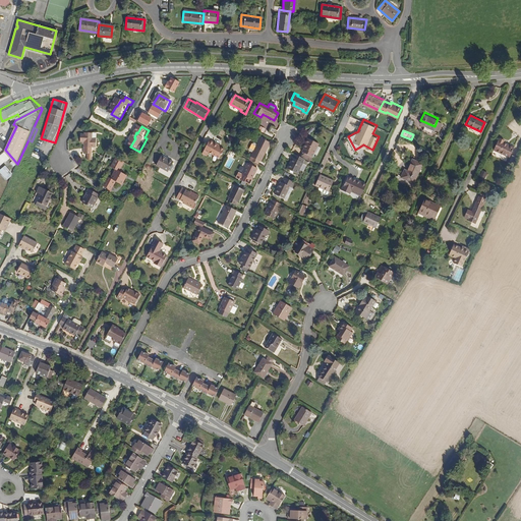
[(96,139),(96,134),(88,133),(88,135),(83,135),(83,143),(88,143),(87,155),(91,155),(95,155),(96,150),(100,150),(100,139),(96,139)]
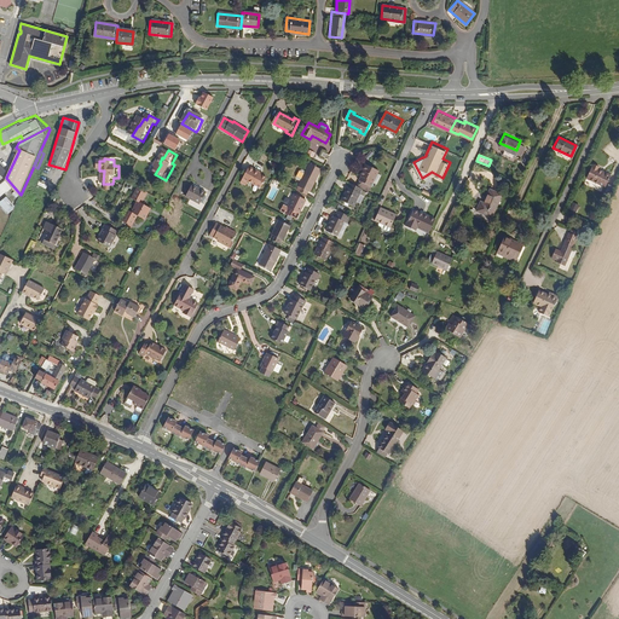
[(260,171),(260,169),(249,163),(241,179),(247,183),(249,179),(261,186),(267,175),(260,171)]
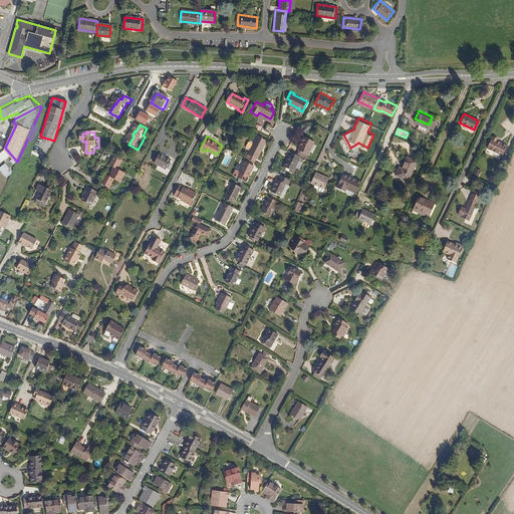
[(495,139),(496,138),(492,136),(491,138),(490,137),(486,147),(501,154),(506,144),(495,139)]
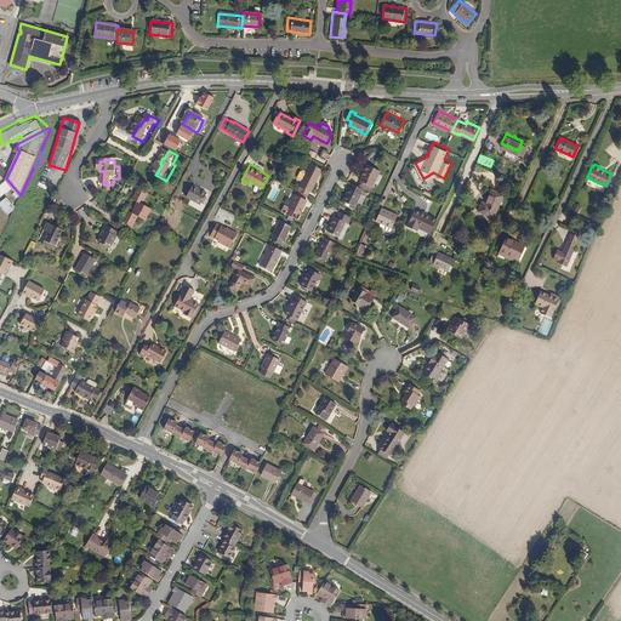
[(308,197),(322,171),(309,165),(296,191),(308,197)]
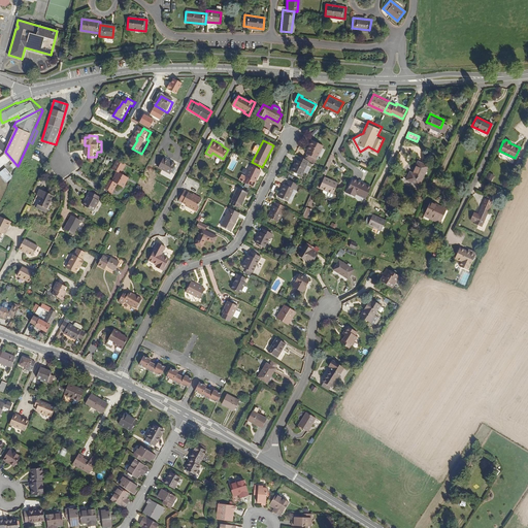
[(317,159),(323,145),(314,141),(310,146),(309,145),(307,150),(308,151),(306,154),(307,154),(317,159)]
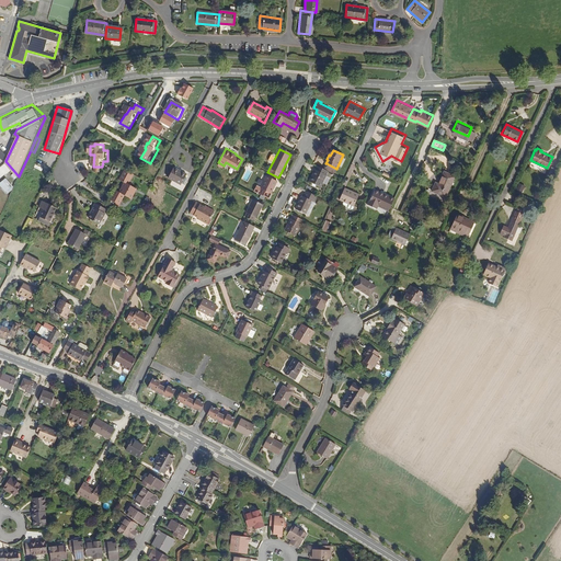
[(0,174),(1,176),(12,169),(6,161),(0,165),(0,174)]
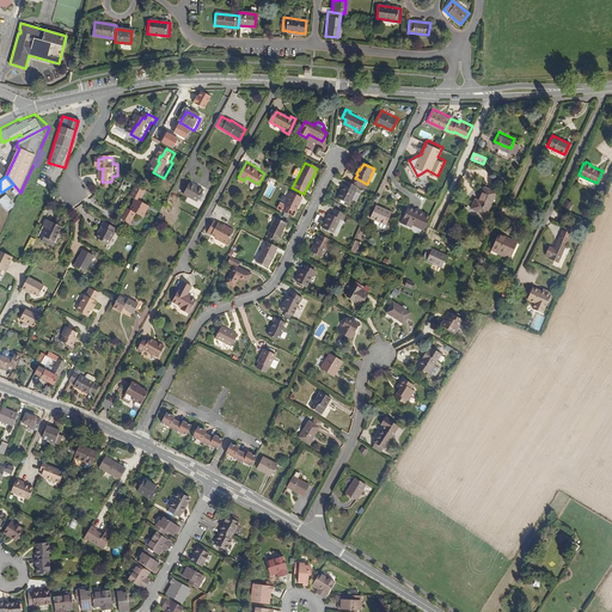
[(365,189),(367,184),(356,178),(354,183),(365,189)]
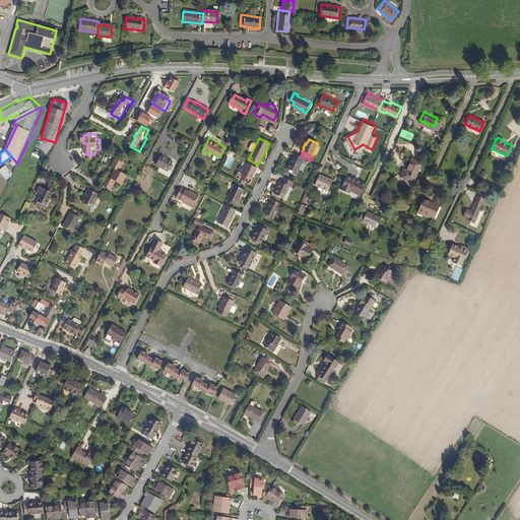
[(303,161),(304,158),(294,153),(291,156),(293,156),(289,164),(288,164),(286,168),(297,173),(299,169),(302,170),(304,170),(306,164),(303,161)]
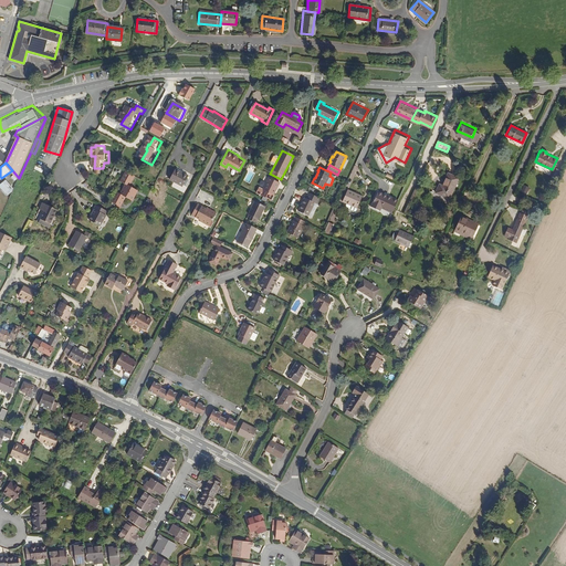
[(134,188),(139,178),(129,173),(124,182),(129,186),(124,195),(121,194),(115,203),(125,208),(129,199),(136,202),(142,192),(134,188)]
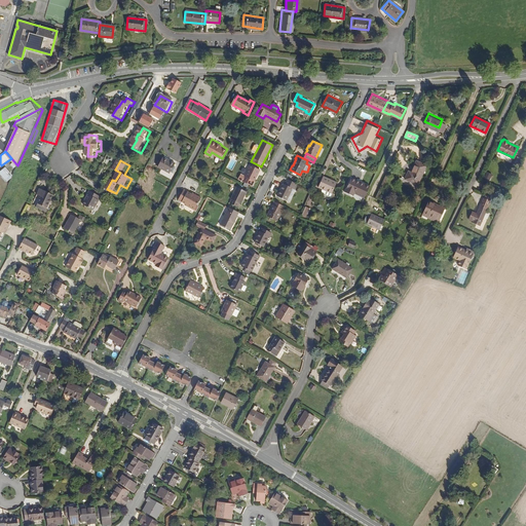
[(173,177),(178,167),(166,161),(161,171),(173,177)]
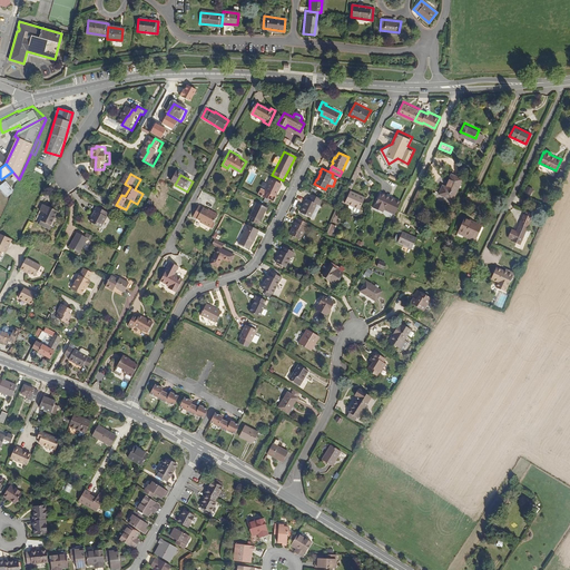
[(451,200),(460,180),(450,175),(443,187),(441,186),(438,195),(451,200)]
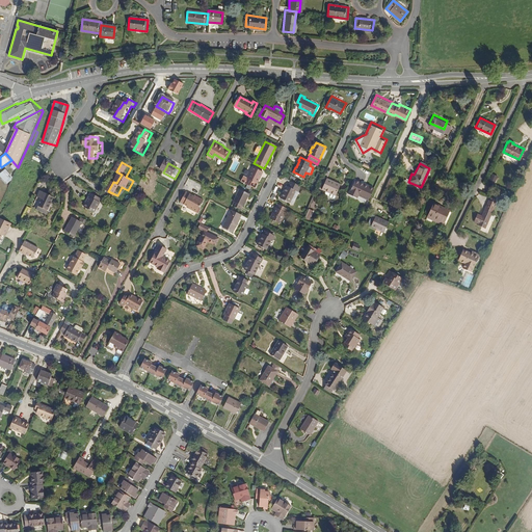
[(254,188),(262,171),(251,167),(244,183),(254,188)]
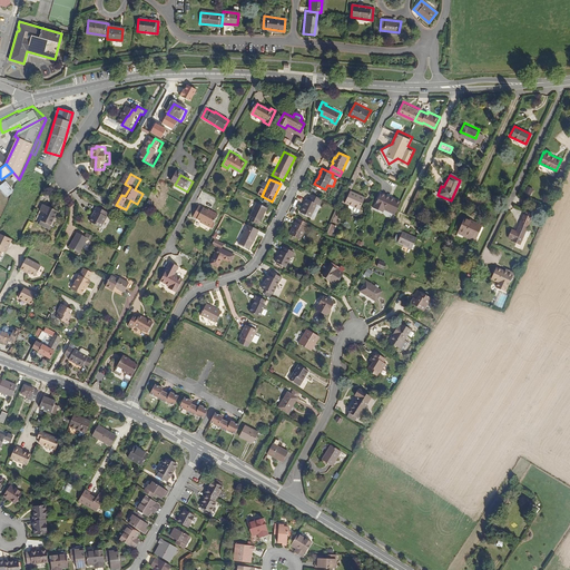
[(0,188),(7,197),(15,190),(6,180),(0,185),(0,188)]
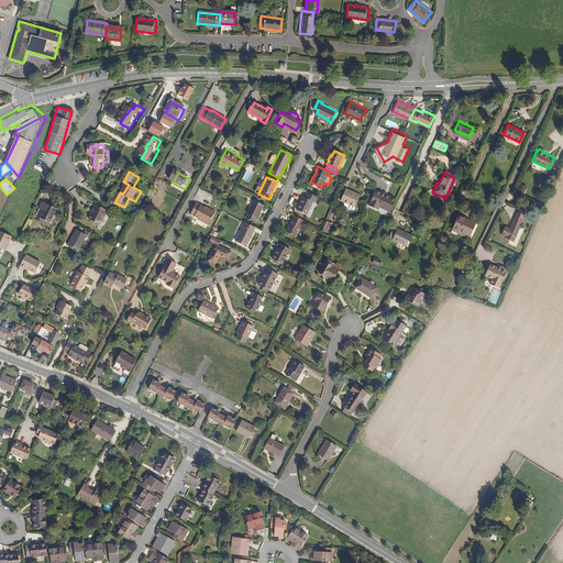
[(355,205),(361,192),(346,186),(341,198),(345,200),(344,201),(344,202),(346,203),(348,206),(352,208),(353,207),(355,205)]
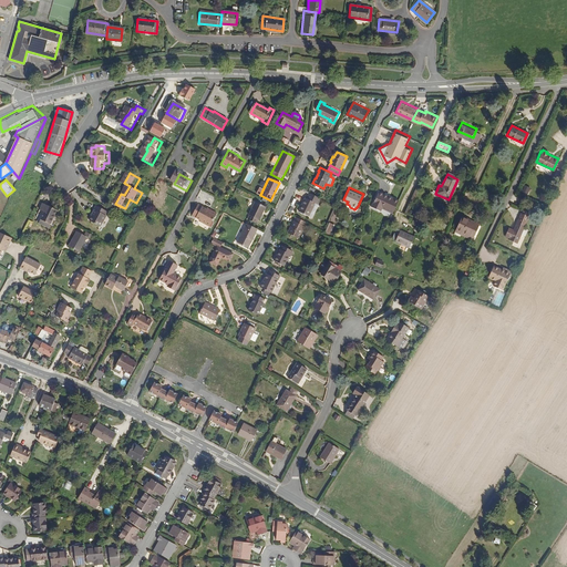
[(394,209),(400,198),(380,188),(373,204),(381,207),(383,205),(394,209)]
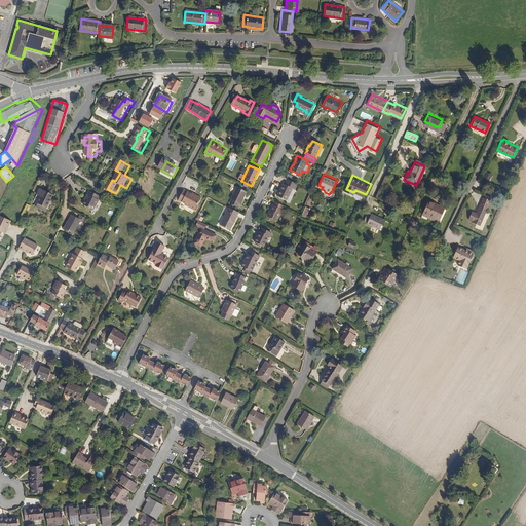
[(294,187),(296,184),(286,179),(284,182),(280,189),(279,188),(276,195),(286,199),(292,186),(294,187)]
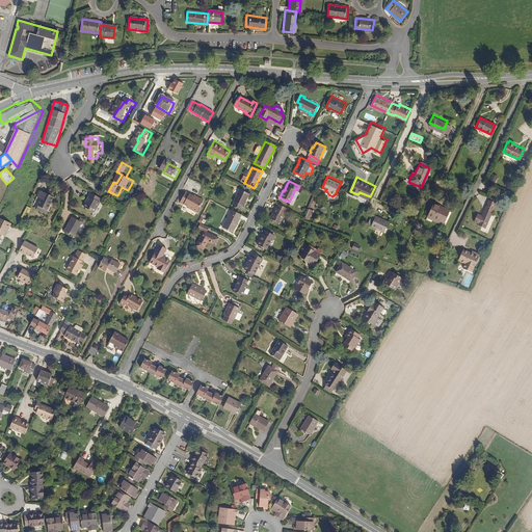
[(240,210),(248,194),(239,189),(231,205),(240,210)]
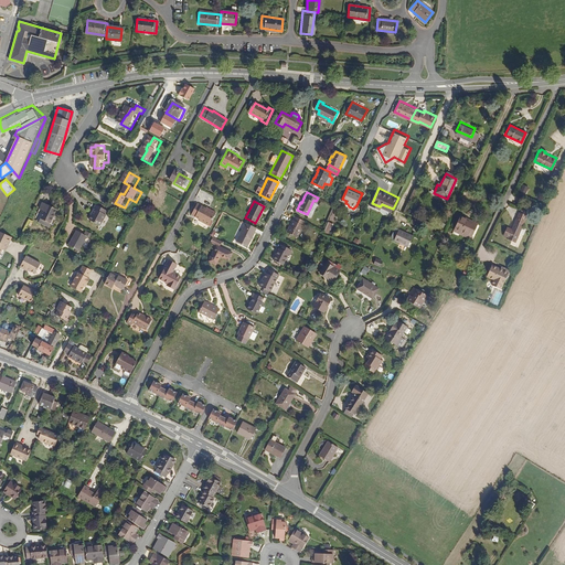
[(51,227),(61,210),(45,202),(43,209),(48,211),(41,222),(51,227)]
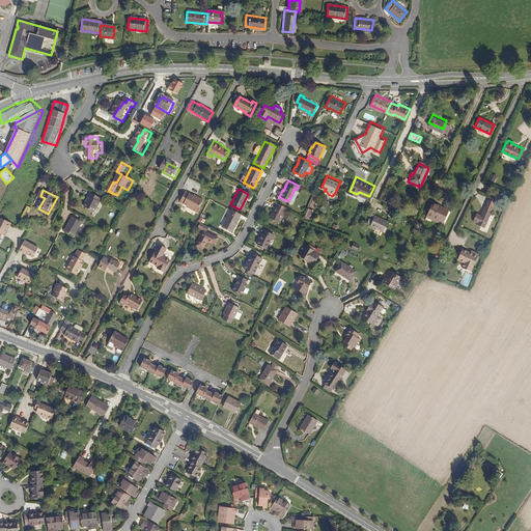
[(194,193),(194,194),(189,192),(184,201),(187,203),(187,205),(197,211),(203,197),(194,193)]
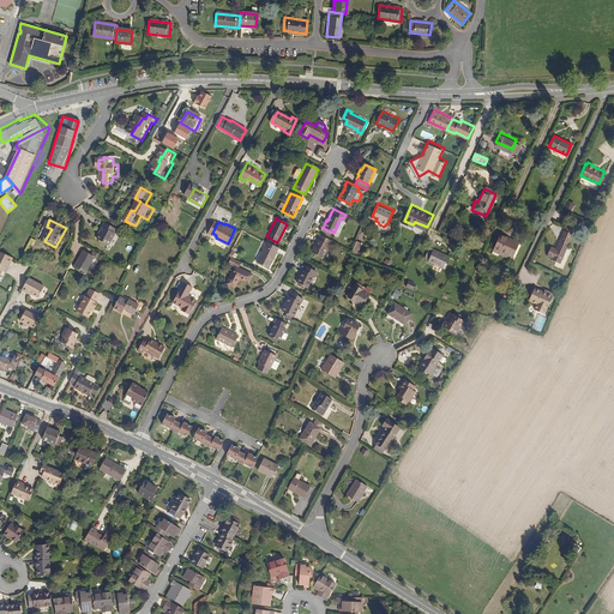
[(120,235),(122,230),(112,224),(106,233),(104,233),(101,240),(115,248),(121,236),(120,235)]
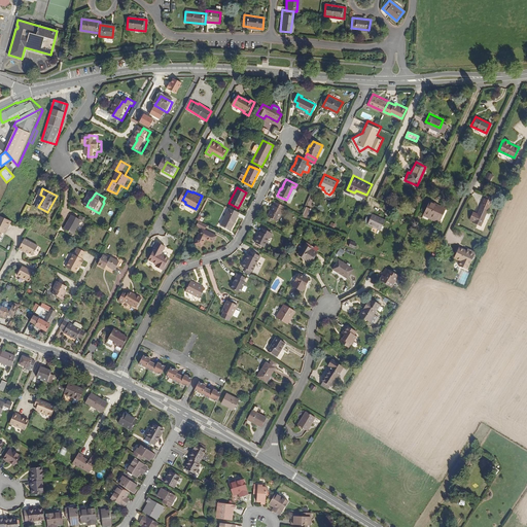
[(490,201),(484,198),(479,207),(480,207),(477,214),(472,212),(469,218),(473,220),(472,222),(480,225),(487,211),(486,211),(491,202),(490,201)]
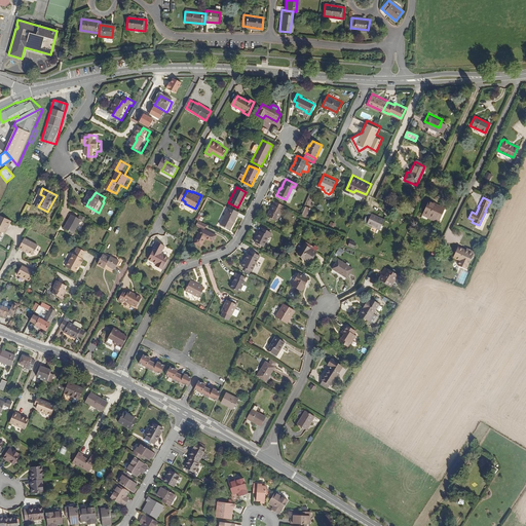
[(274,220),(280,204),(271,200),(264,215),(274,220)]
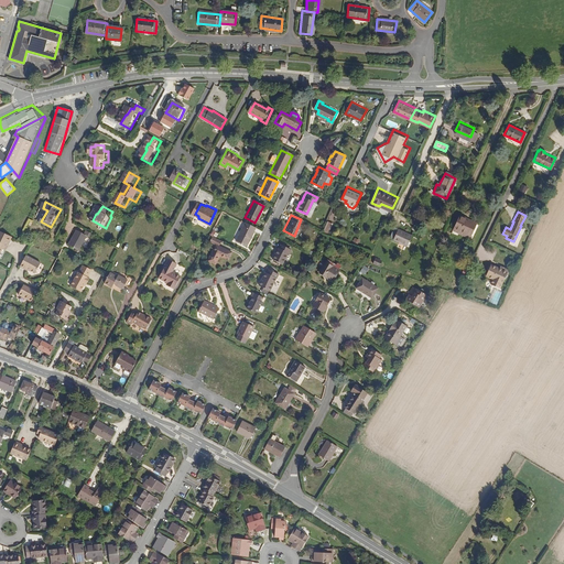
[(469,237),(476,225),(458,216),(452,229),(469,237)]
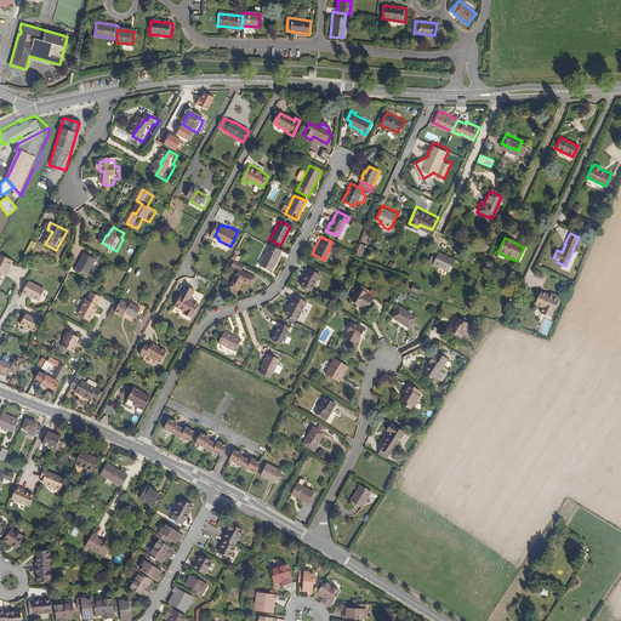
[(360,256),(365,245),(360,243),(355,254),(360,256)]
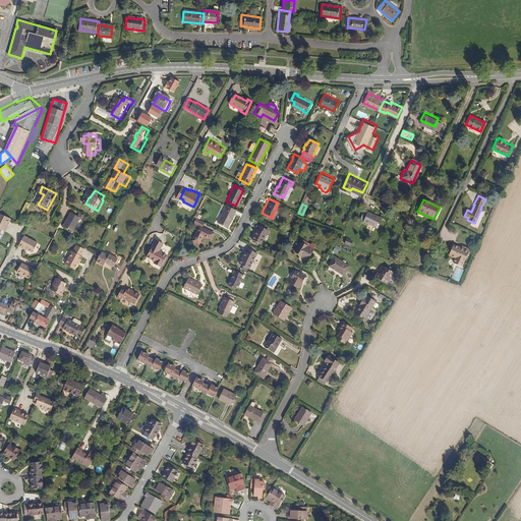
[(227,227),(235,211),(225,206),(217,223),(227,227)]
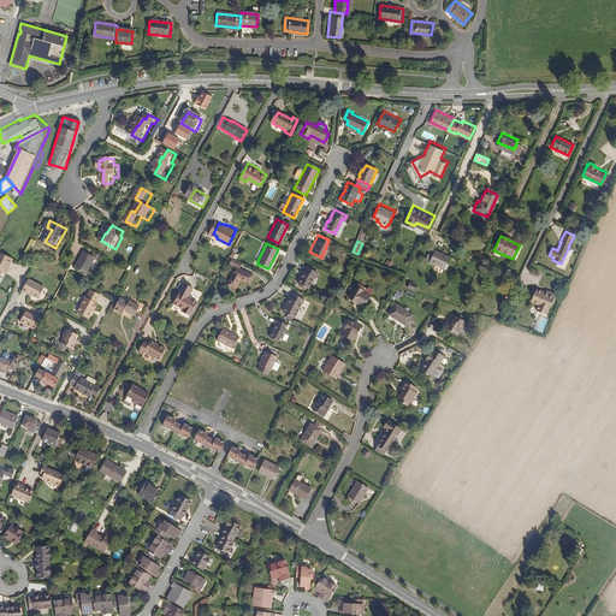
[(443,268),(448,256),(430,248),(425,260),(443,268)]
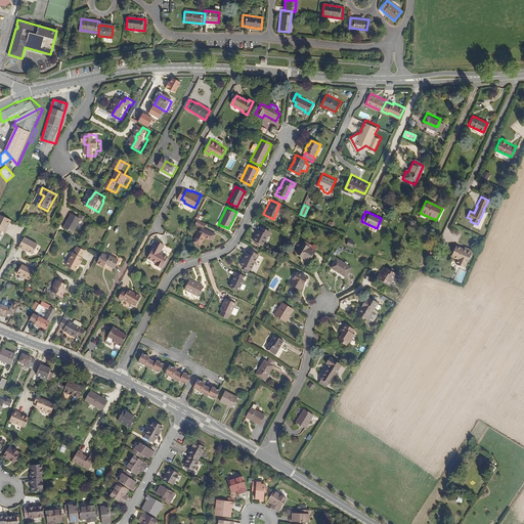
[(11,225),(14,219),(2,213),(0,217),(0,237),(4,230),(5,228),(6,229),(9,224),(11,225)]
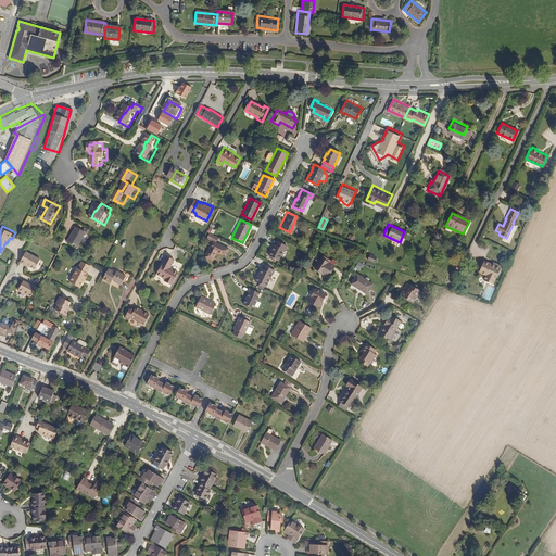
[(88,227),(86,230),(79,227),(71,241),(81,247),(89,232),(93,235),(96,231),(88,227)]
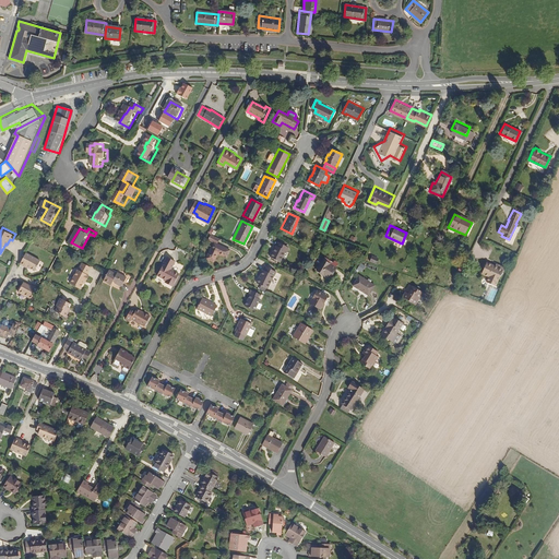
[(216,245),(218,239),(210,235),(206,240),(213,244),(205,259),(212,262),(216,254),(225,258),(229,250),(216,245)]
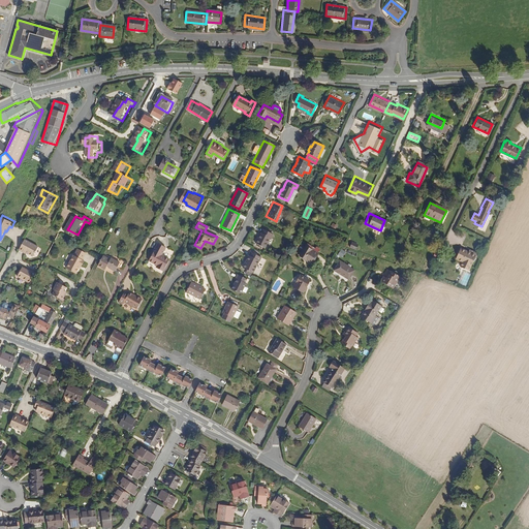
[(271,238),(272,235),(262,229),(261,232),(260,232),(254,243),(263,247),(270,238),(271,238)]
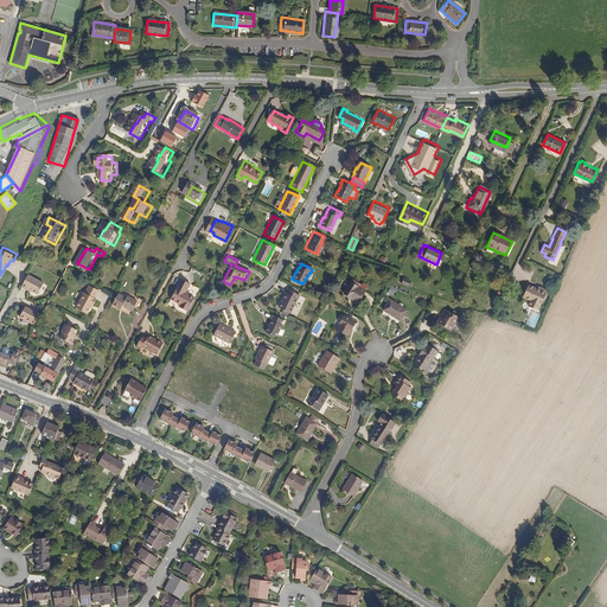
[(40,293),(46,283),(31,274),(24,286),(32,291),(33,289),(40,293)]
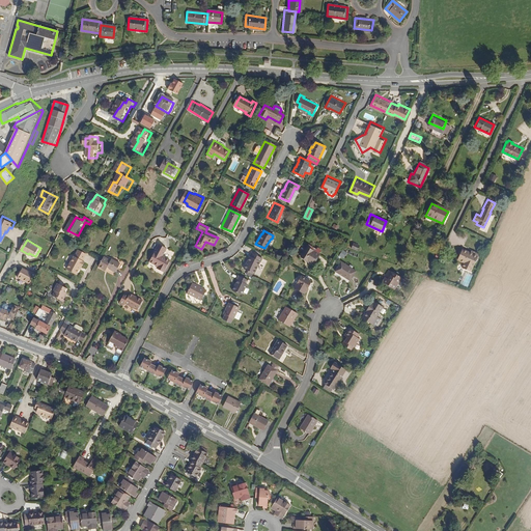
[(163,255),(167,247),(159,243),(149,260),(158,264),(160,266),(159,268),(164,271),(170,259),(163,255)]
